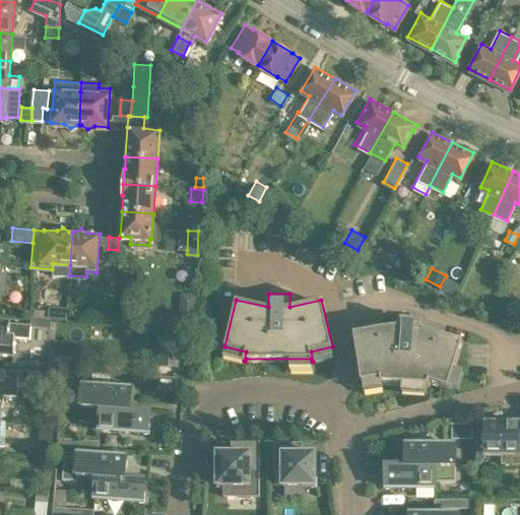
[(398,325),(353,332),(361,380),(380,377),(381,381),(429,385),(430,381),(448,386),(462,340),(418,327),(419,315),(399,314),(398,325)]
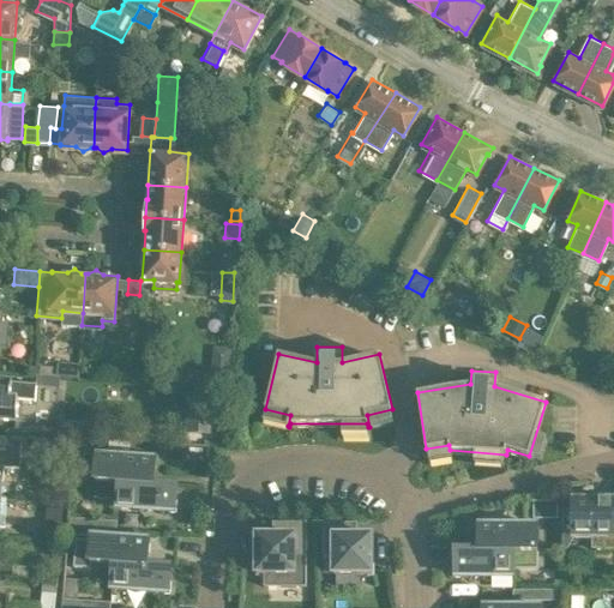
[(0,415),(16,417),(18,395),(35,397),(36,380),(11,379),(11,378),(0,377),(0,415)]
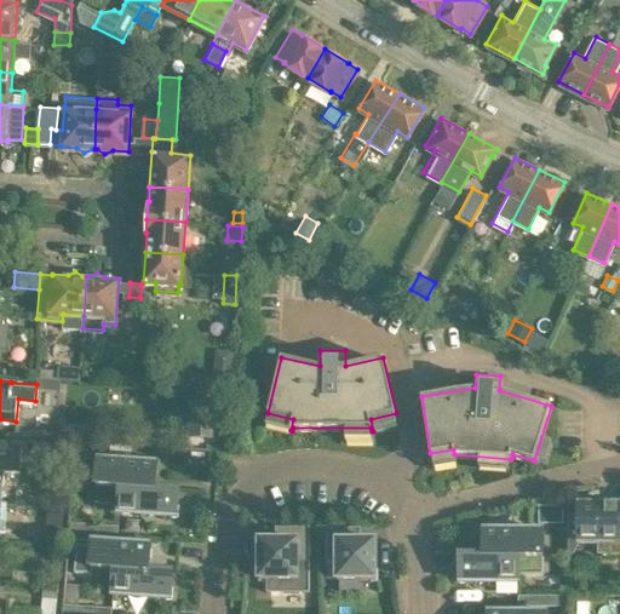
[(214,395),(191,394),(190,415),(213,417),(214,395)]
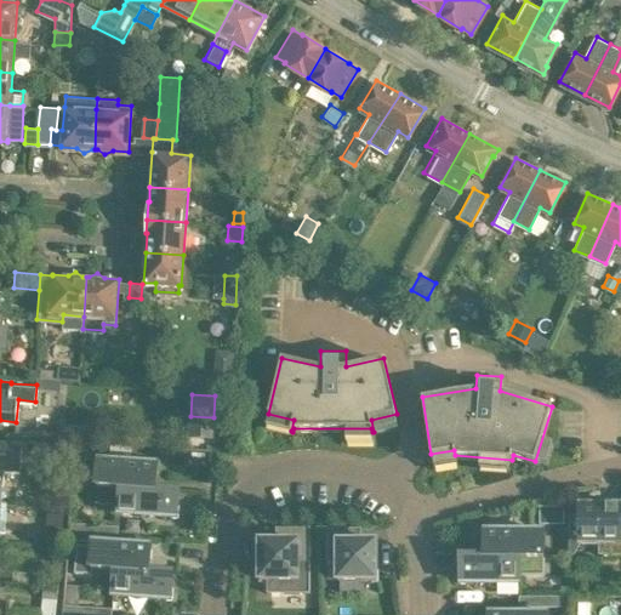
[(87,426),(77,426),(75,437),(87,438),(87,426)]
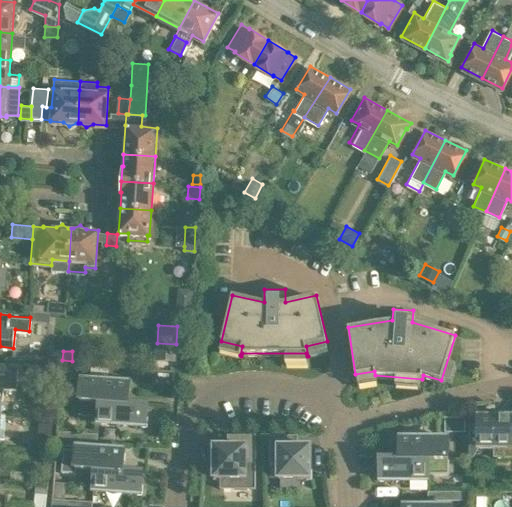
[(0,362),(0,387),(3,387),(15,387),(17,364),(0,362)]
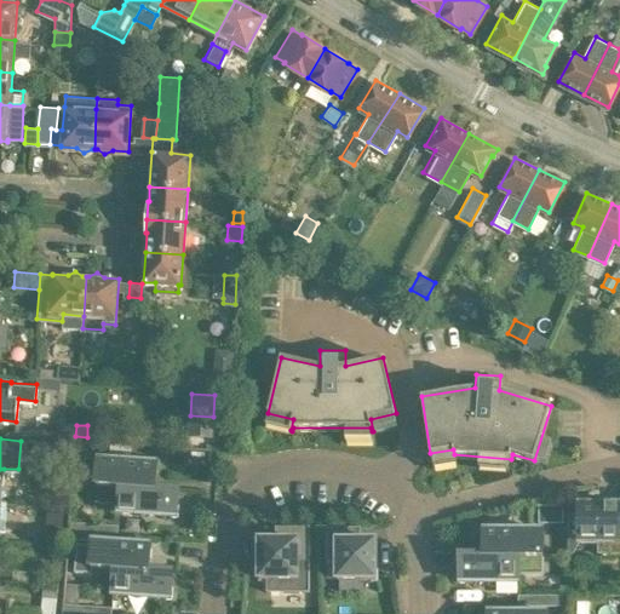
[(109,440),(109,449),(130,451),(130,442),(109,440)]
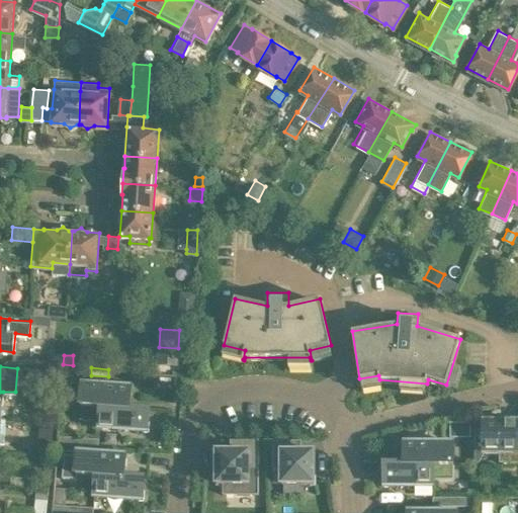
[(64,371),(50,370),(50,381),(63,381),(64,371)]
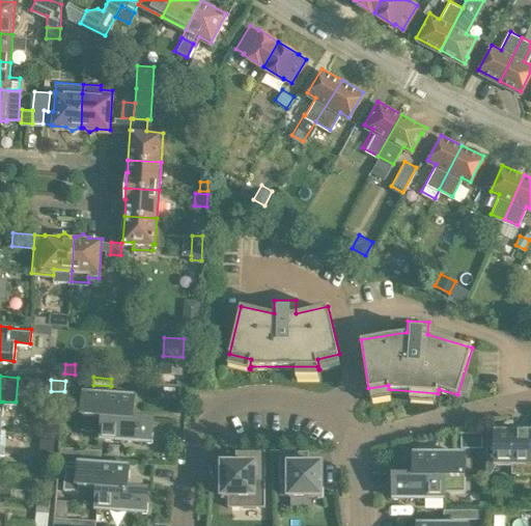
[(82,413),(103,415),(103,414),(132,416),(132,415),(133,394),(84,391),(82,413)]
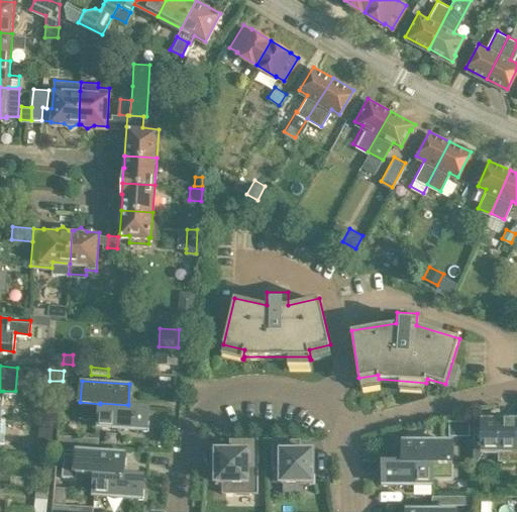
[(80,402),(80,414),(99,415),(99,424),(146,427),(148,405),(128,404),(128,405),(100,403),(100,404),(80,402)]
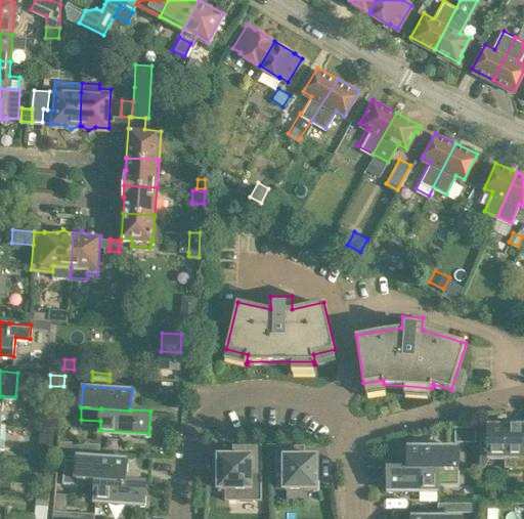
[(38,448),(51,448),(52,424),(40,423),(38,448)]
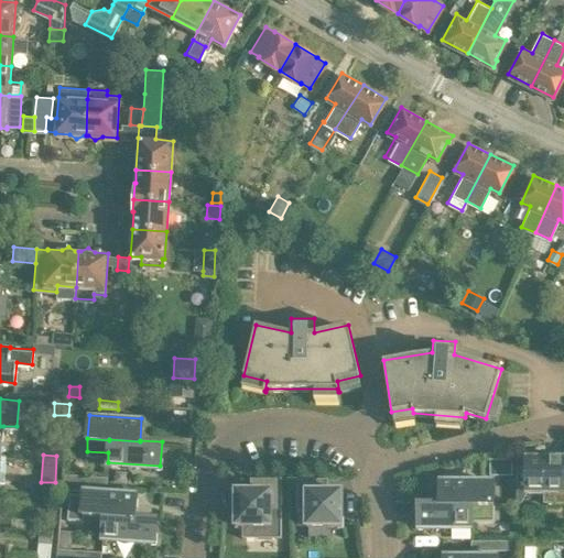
[(527,455),(527,490),(543,490),(543,500),(563,500),(563,468),(562,469),(562,455),(527,455)]
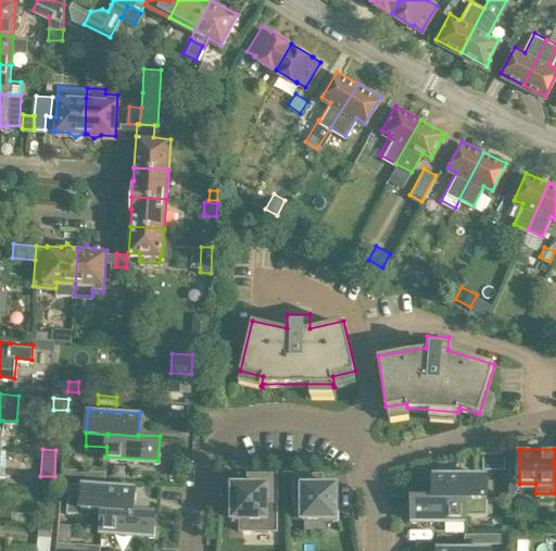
[(482,466),(505,466),(505,450),(482,450),(482,466)]
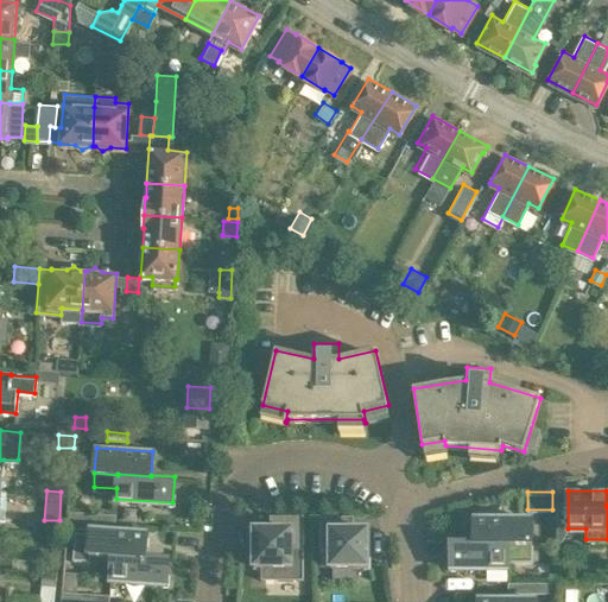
[(67,520),(75,520),(92,521),(92,509),(67,508),(67,520)]
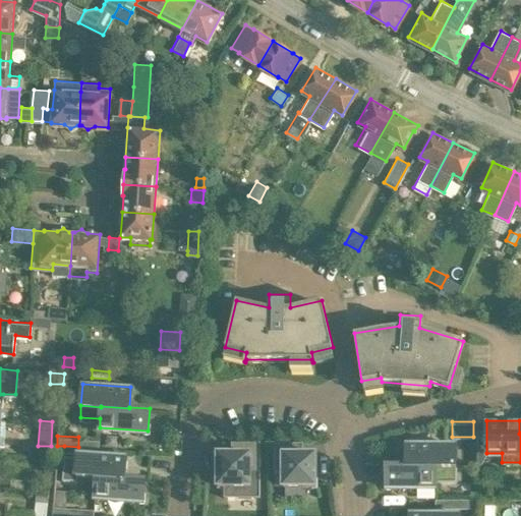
[(78,437),(78,447),(98,448),(99,439),(78,437)]
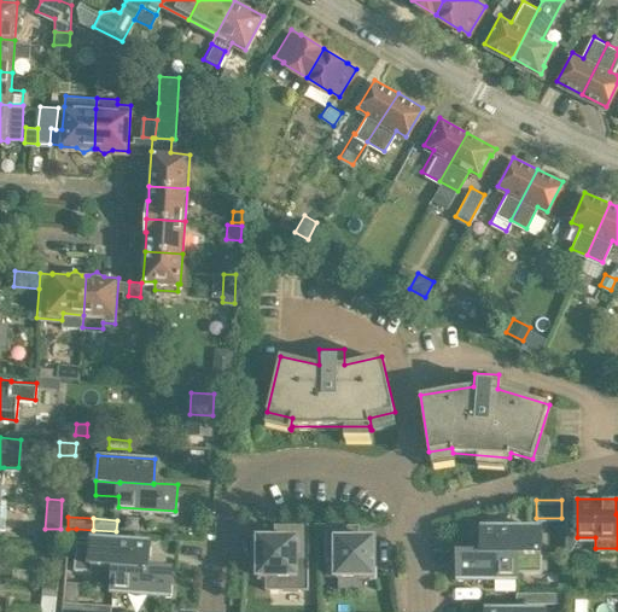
[(258,535),(258,573),(264,573),(264,586),(308,586),(308,522),(274,520),(274,535),(258,535)]
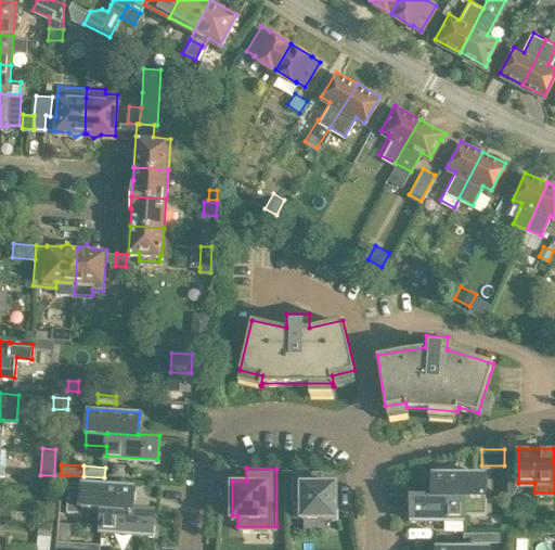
[(322,482),(322,469),(292,469),(291,500),(301,500),(301,516),(336,515),(336,482),(322,482)]
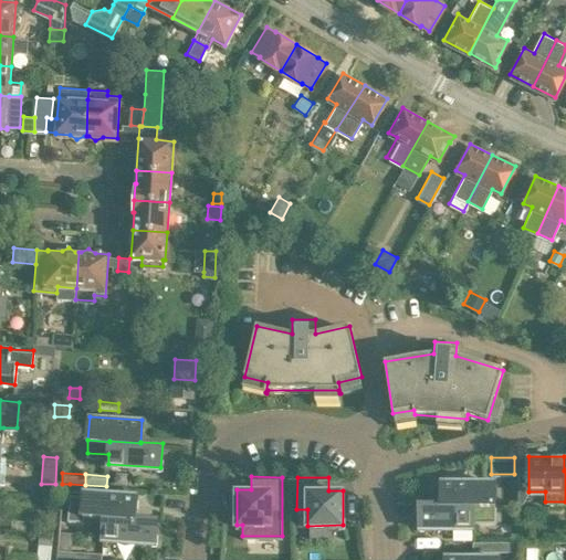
[(441,503),(441,504),(472,504),(472,519),(494,519),(494,481),(442,481),(441,503)]
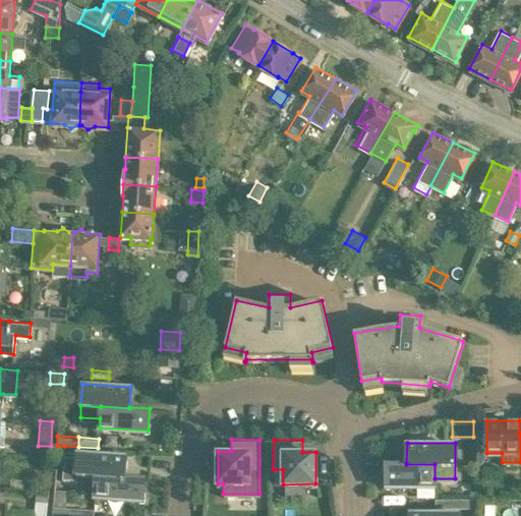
[(124,477),(124,476),(125,456),(77,453),(78,447),(77,447),(64,446),(62,478),(77,479),(77,474),(96,476),(96,475),(124,477)]
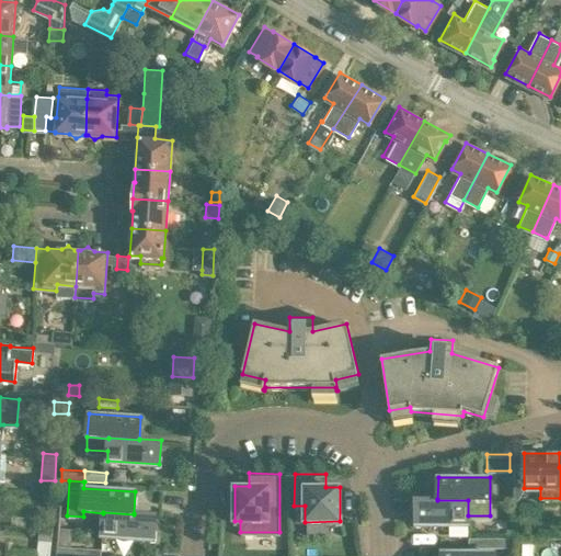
[(416,499),(416,522),(468,523),(468,515),(468,500),(437,500),(437,499),(416,499)]
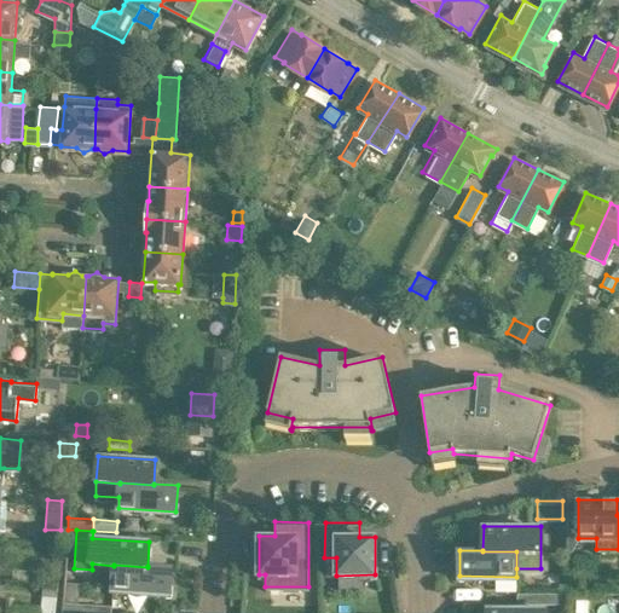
[(114,565),(114,566),(113,590),(169,594),(172,567),(148,566),(148,567),(114,565)]
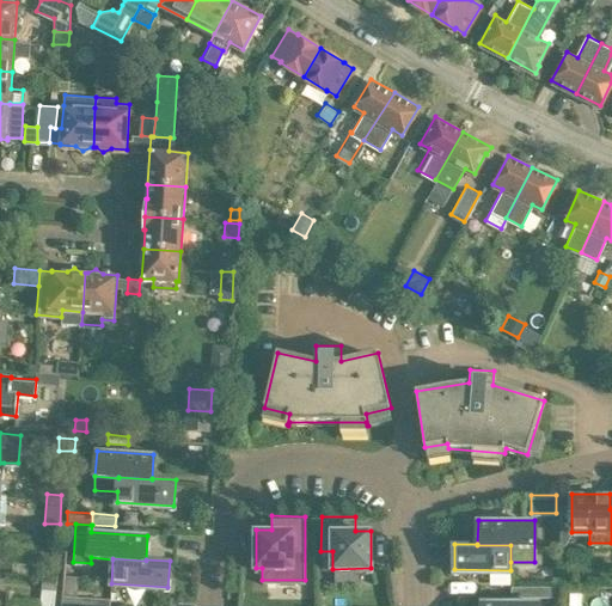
[(26,561),(12,561),(11,570),(26,571),(26,561)]
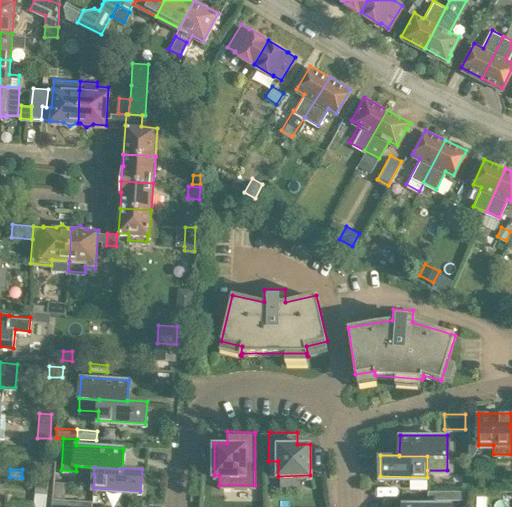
[(35,481),(34,492),(46,493),(47,482),(35,481)]
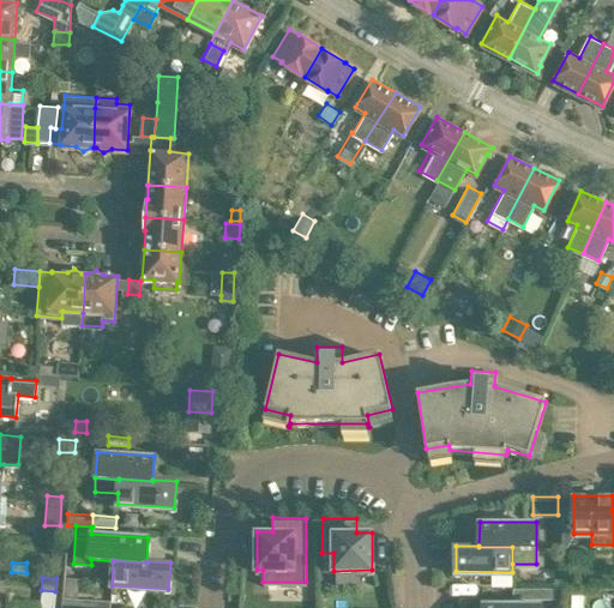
[(512,597),(537,597),(537,585),(512,585),(512,597)]
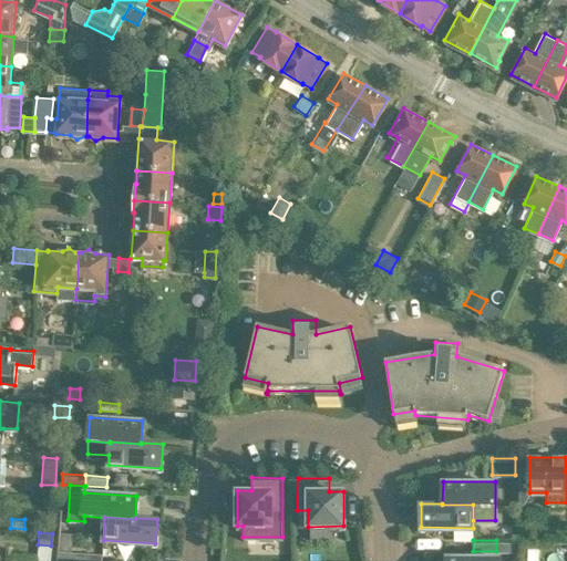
[(496,540),(496,551),(518,551),(518,540),(496,540)]
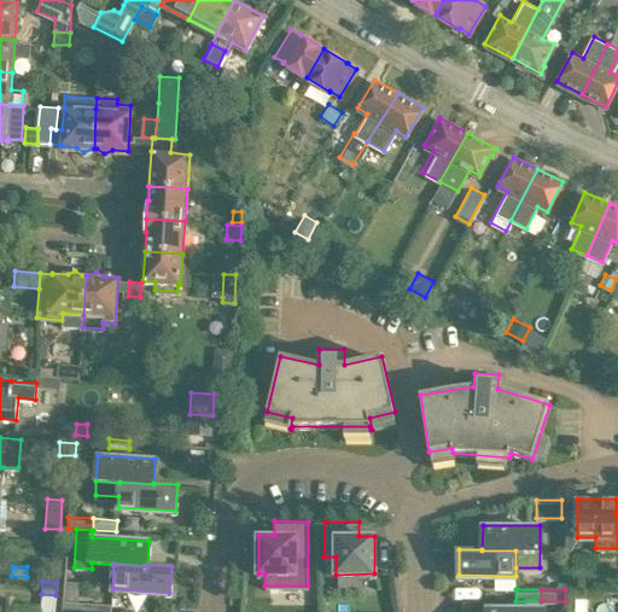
[(60,610),(86,611),(86,600),(62,599),(60,610)]
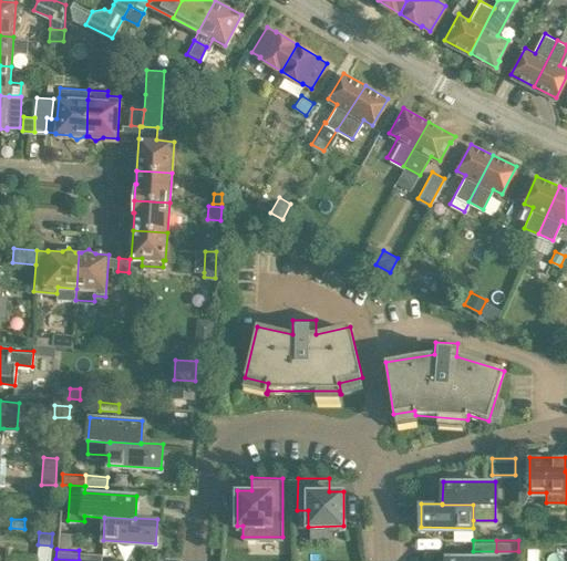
[(79,550),(79,560),(88,560),(101,560),(102,552),(79,550)]
